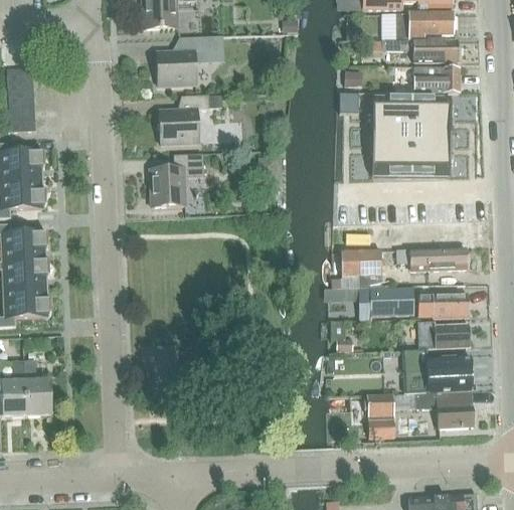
[(177,1),(198,0),(142,0),(144,29),(178,27),(177,1)]
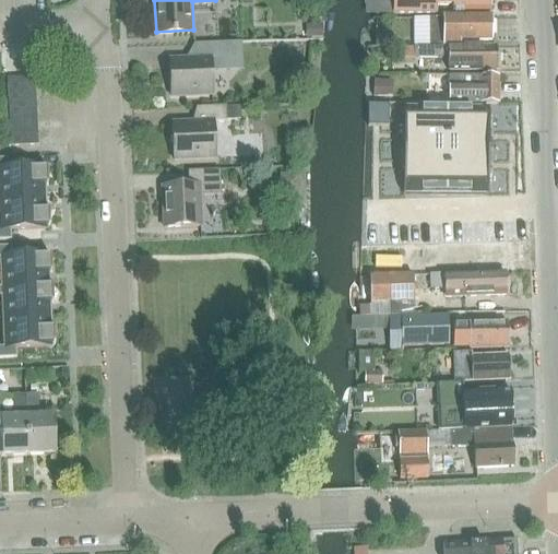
[(393,0),(394,10),(438,10),(437,1),(453,1),(453,10),(493,9),(491,0),(393,0)]
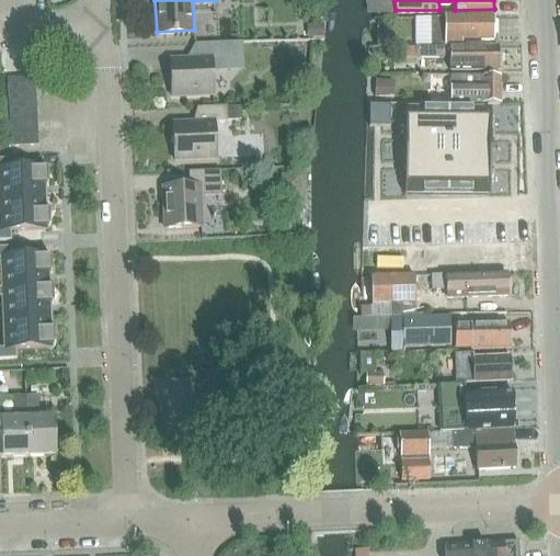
[(463,42),(463,37),(494,37),(493,13),(434,14),(434,43),(463,42)]
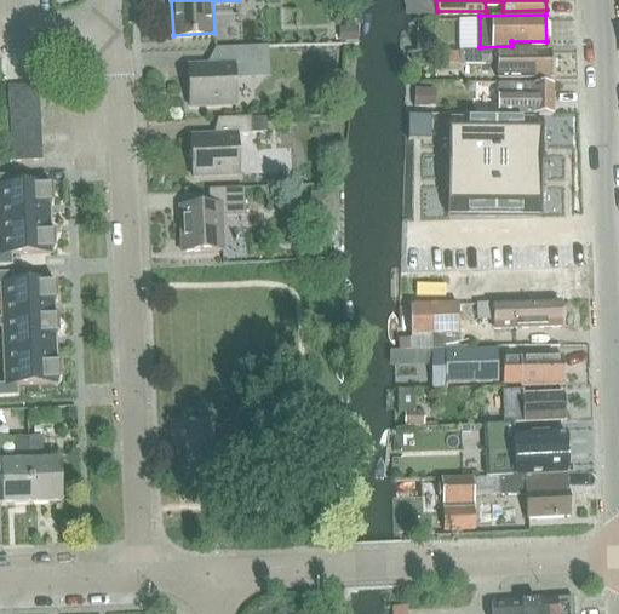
[(217,61),(189,62),(190,103),(236,101),(235,61),(257,59),(257,42),(217,45),(217,61)]
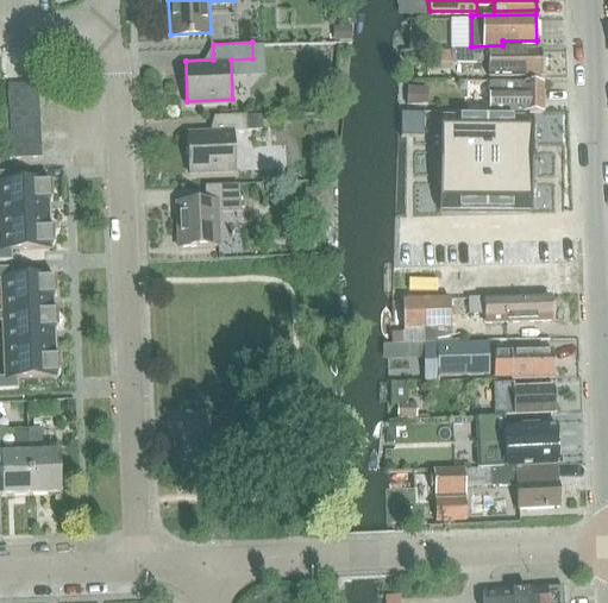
[(483,60),(483,56),(489,56),(489,71),(543,71),(543,64),(545,63),(545,55),(543,54),(543,46),(453,46),(453,60),(483,60)]
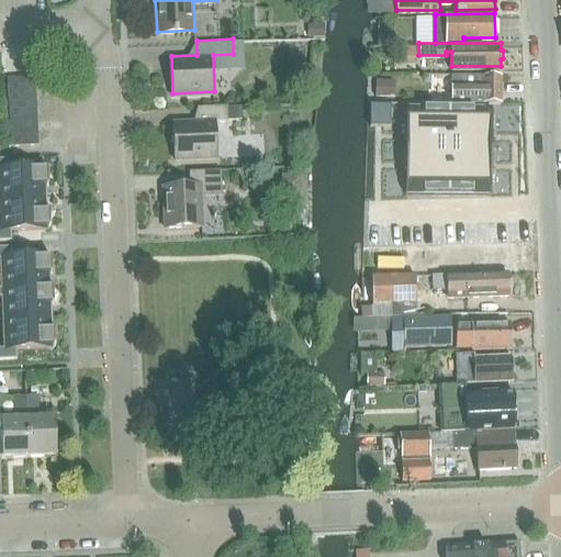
[(452,99),(502,100),(503,71),(452,71),(452,99)]
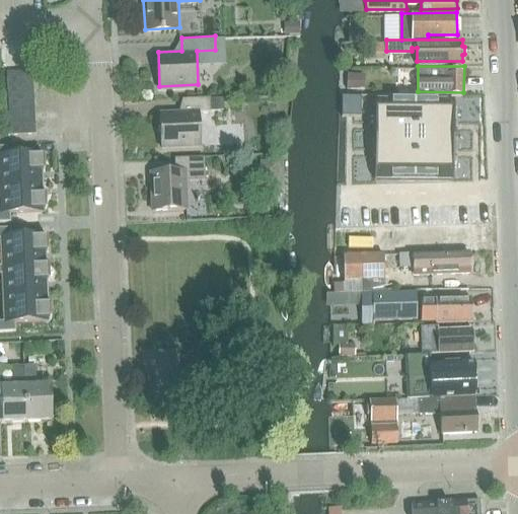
[(33,67),(8,68),(9,81),(34,80),(33,67)]
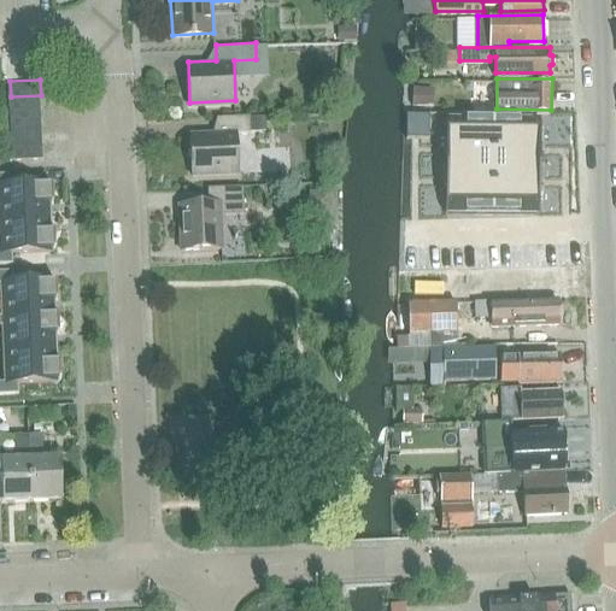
[(41,95),(11,97),(11,111),(41,110),(41,95)]
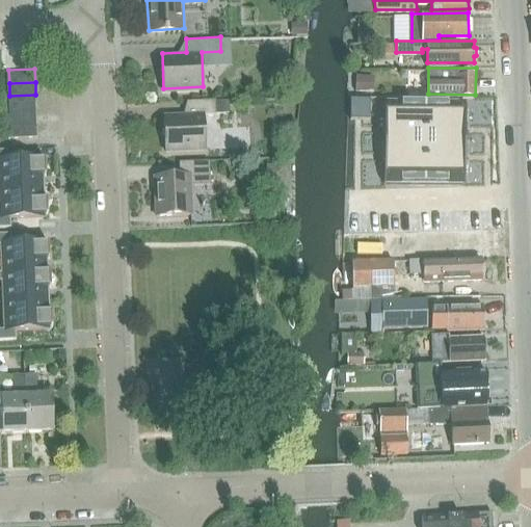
[(35,95),(9,96),(10,108),(36,107),(35,95)]
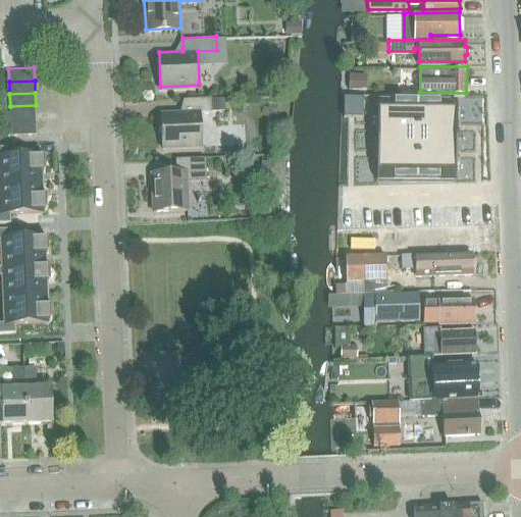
[(368,93),(344,93),(344,108),(369,108),(368,93)]
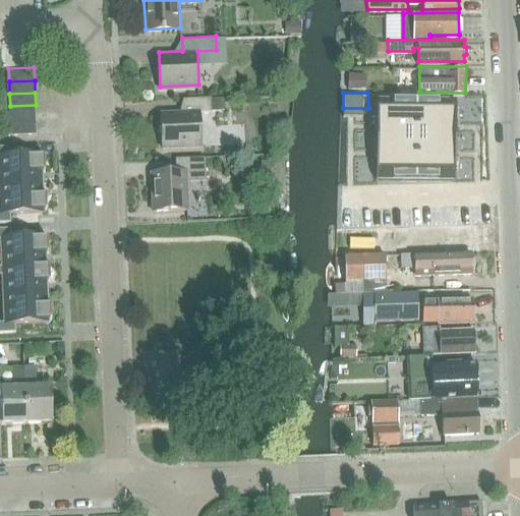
[(184,110),(162,111),(163,146),(201,144),(200,110),(212,109),(226,108),(225,96),(212,96),(183,97),(184,110)]
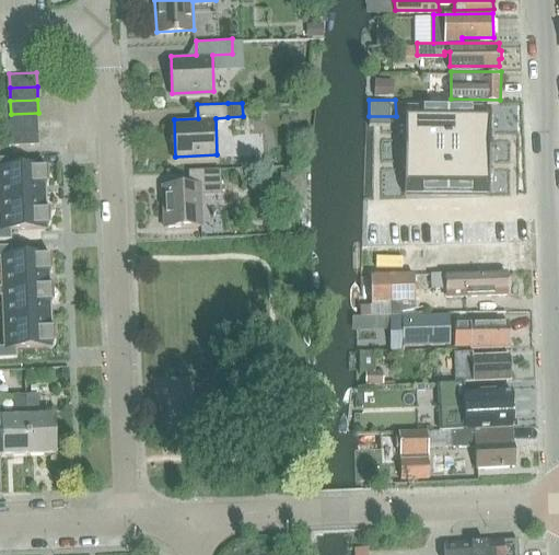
[(406,105),(404,105),(405,192),(407,192),(489,191),(491,191),(490,104),(488,104),(406,105)]
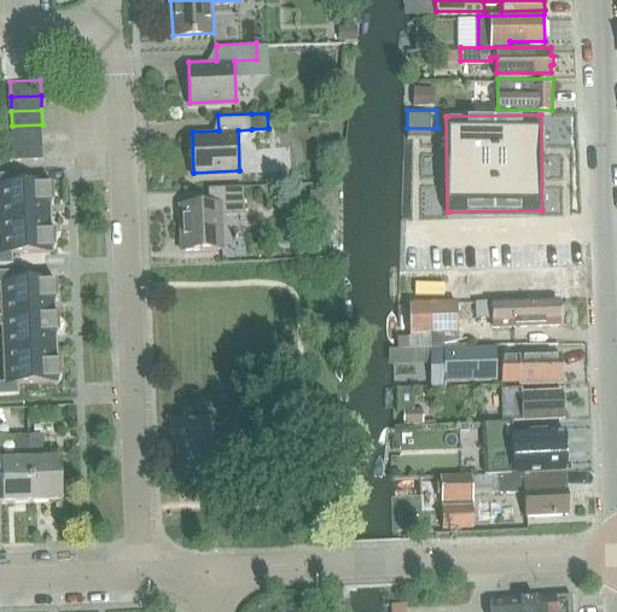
[(42,124),(12,126),(12,140),(44,139),(42,124)]
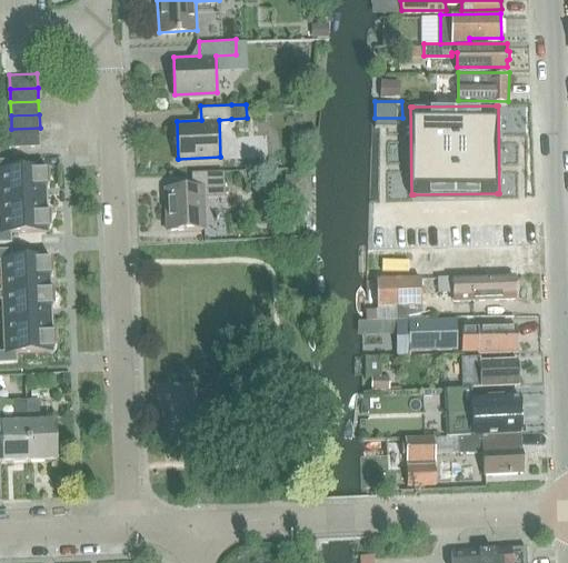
[(11,129),(12,136),(12,143),(40,142),(40,128),(11,129)]
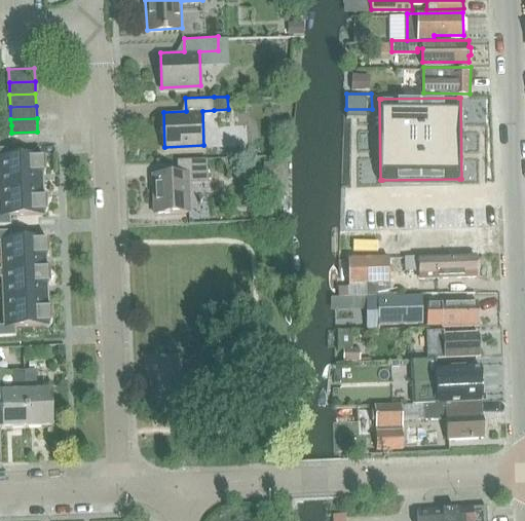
[(0,145),(0,183),(42,182),(42,169),(46,169),(45,154),(41,154),(41,153),(8,154),(8,145),(0,145)]
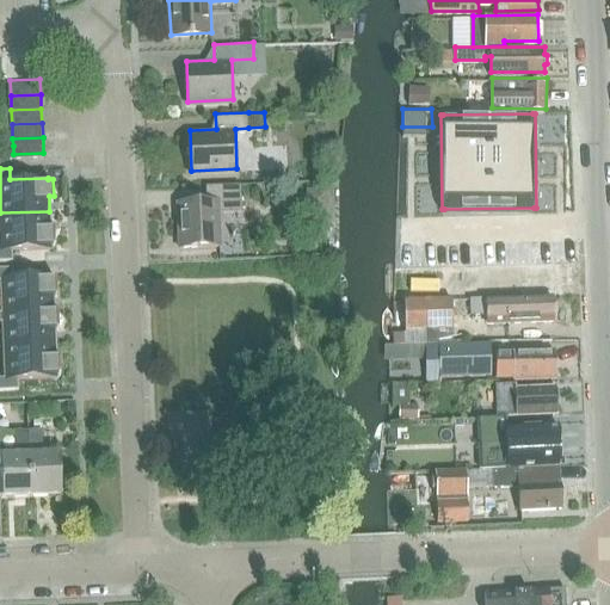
[(205,183),(207,199),(178,201),(179,245),(221,244),(220,210),(242,209),(241,181),(205,183)]
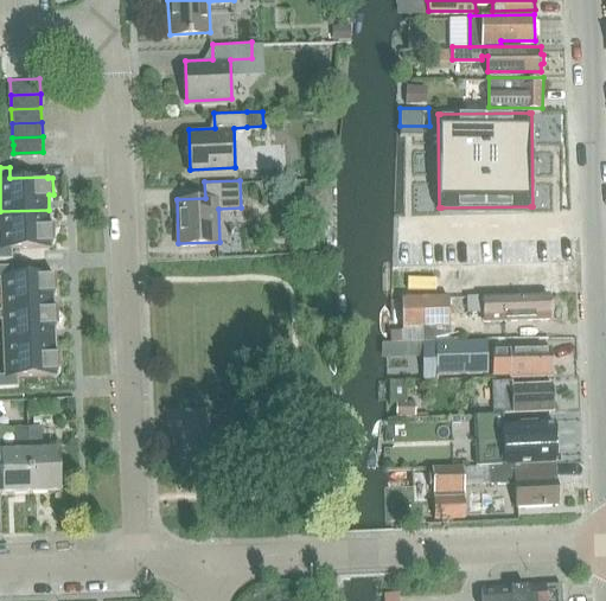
[(0,211),(0,219),(1,244),(0,243),(0,255),(13,255),(13,245),(50,243),(50,242),(55,241),(55,224),(50,225),(49,210),(0,211)]
